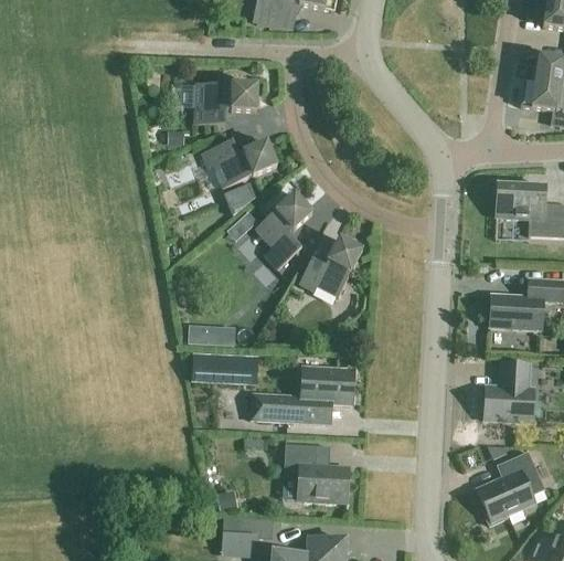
[(256,0),(255,10),(252,22),(293,30),(295,17),(302,6),(334,12),(336,0),(256,0)]
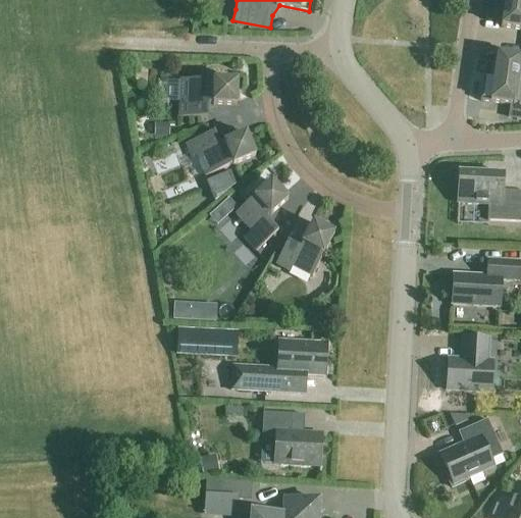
[(520,3),(505,1),(501,24),(520,28),(520,3)]
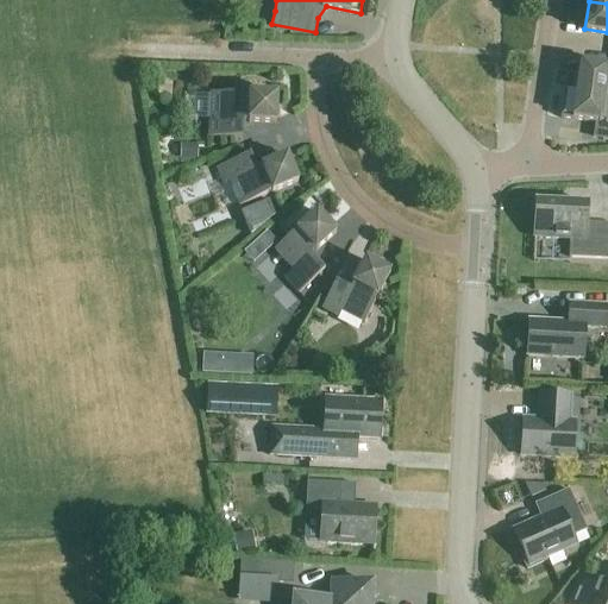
[(607,63),(581,60),(576,87),(576,88),(607,93),(607,63)]
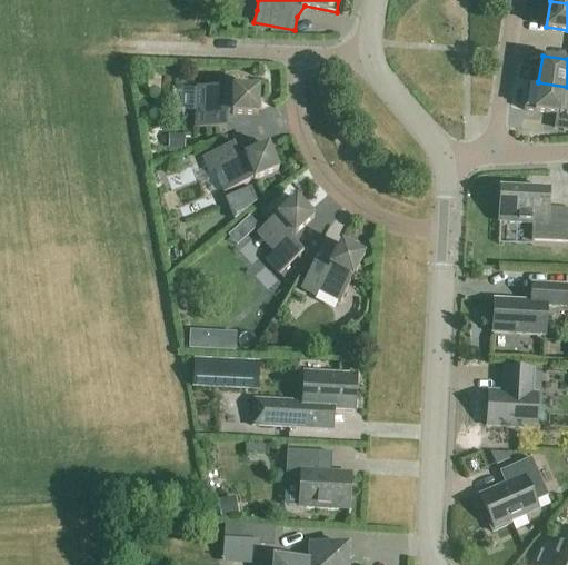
[(567,87),(538,82),(538,81),(528,80),(524,108),(565,114),(562,128),(567,128),(567,87)]
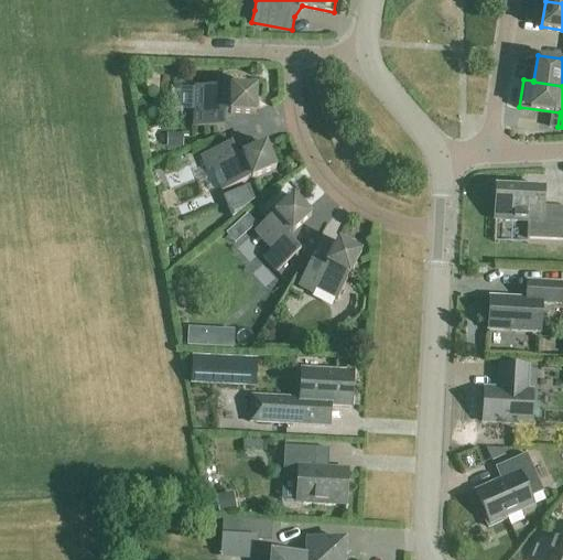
[(195,83),(194,108),(193,124),(225,125),(225,110),(256,111),(257,85),(195,83)]
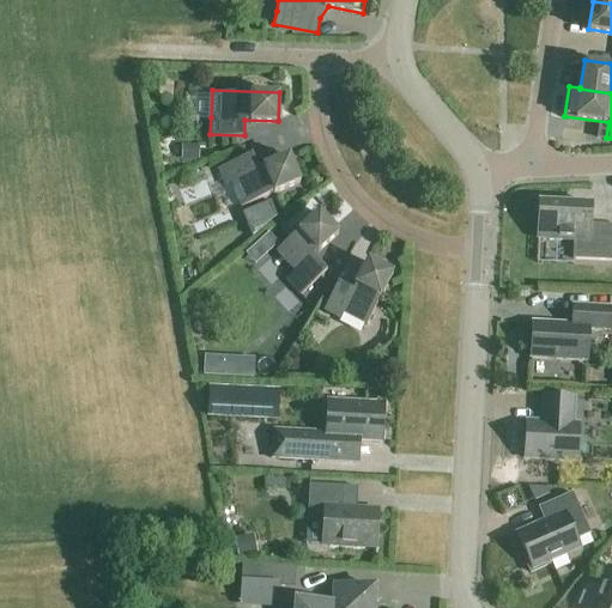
[(200,143),(182,141),(181,158),(199,158),(200,143)]
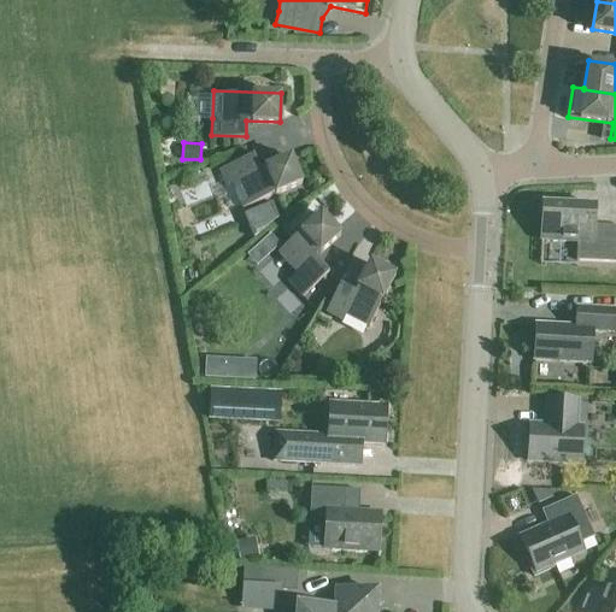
[(303,182),(291,154),(259,168),(253,153),(220,166),(226,183),(232,181),(242,206),(303,182)]
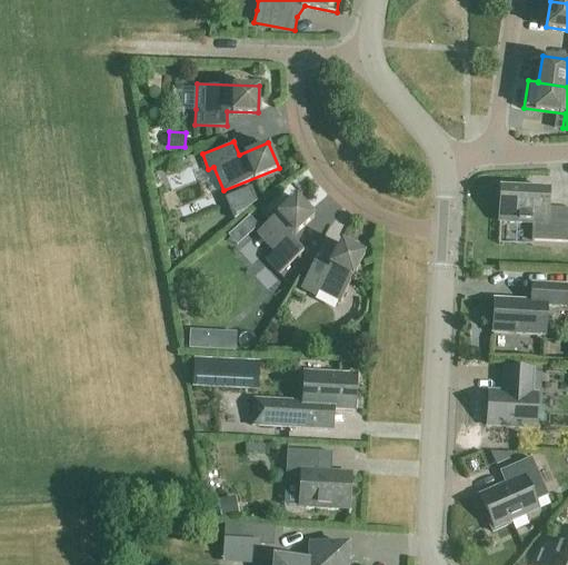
[(226,195),(235,217),(257,198),(251,184),(226,195)]
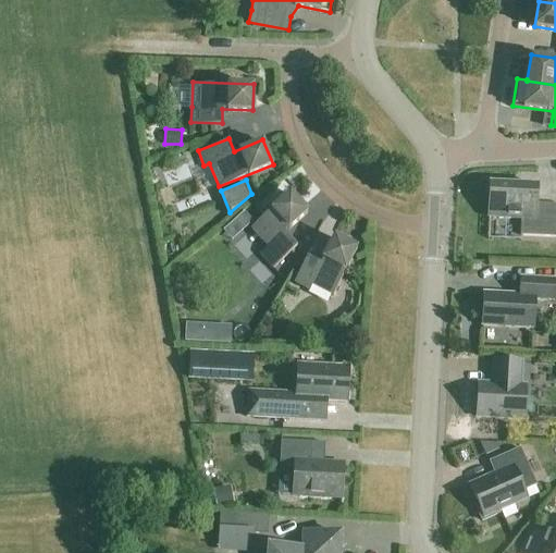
[(555,201),(536,200),(538,184),(490,182),(489,214),(522,216),(521,233),(555,234),(555,201)]
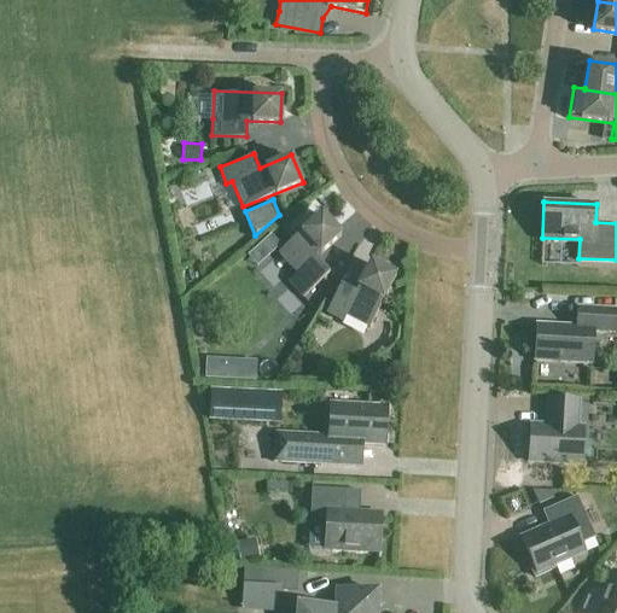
[(341,233),(321,212),(279,251),(297,272),(289,279),(303,295),(330,272),(315,256),(341,233)]
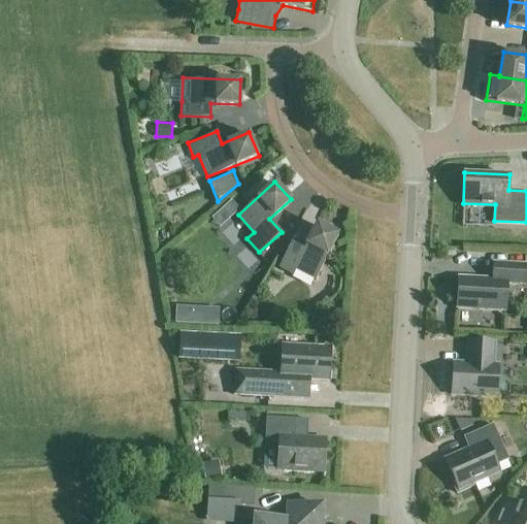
[(291,242),(278,265),(292,272),(295,267),(316,279),(338,234),(317,223),(303,249),(291,242)]
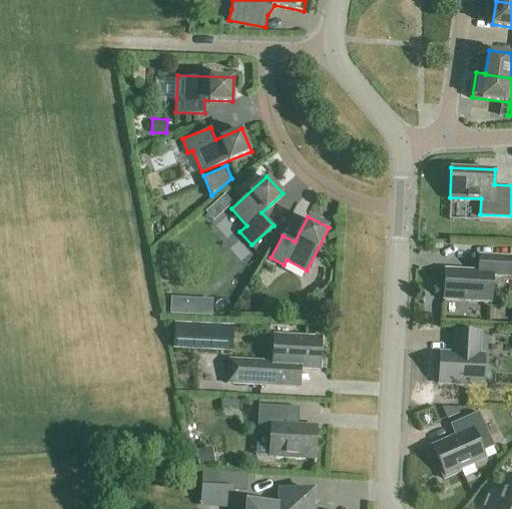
[(479,270),(446,268),(444,298),(491,300),(493,274),(510,275),(511,255),(480,253),(479,270)]
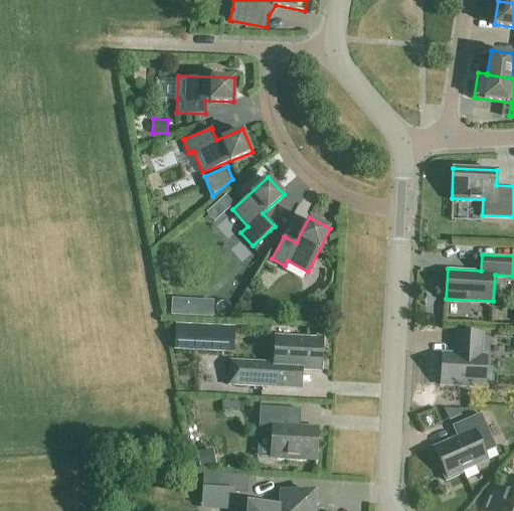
[(172,292),(171,309),(214,310),(215,294),(172,292)]
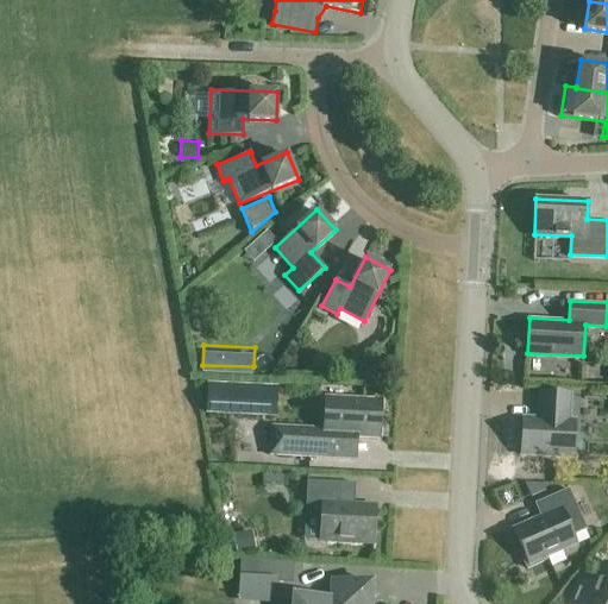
[(277,408),(277,377),(207,376),(207,406),(277,408)]
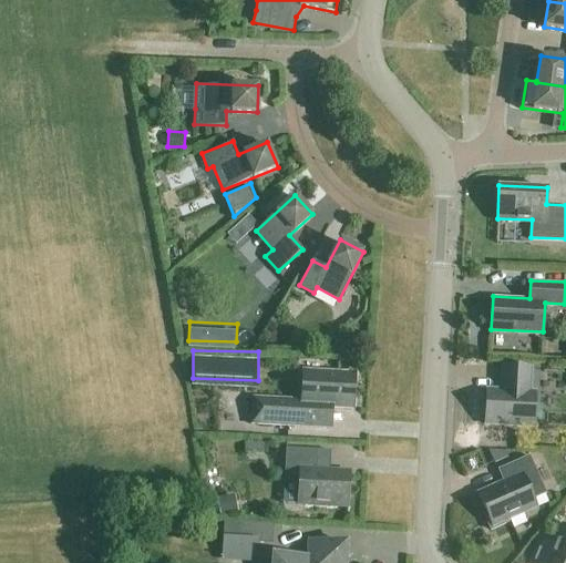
[(503,389),(487,388),(486,421),(533,423),(535,390),(530,390),(531,367),(504,365),(503,389)]
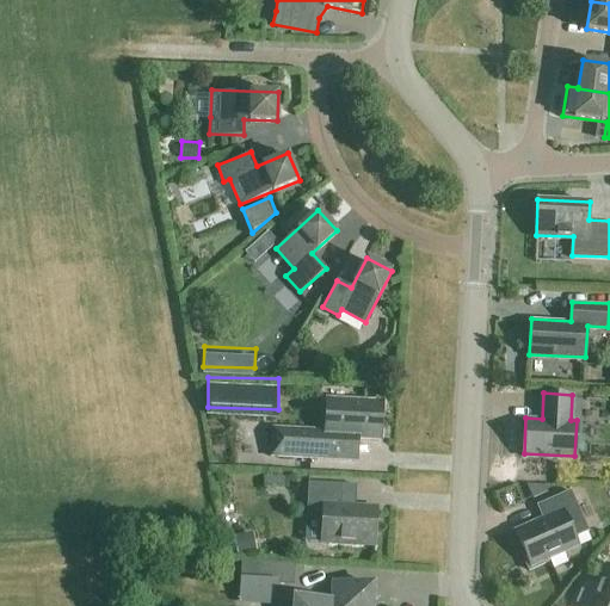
[(272,426),(271,455),(357,458),(358,437),(381,438),(383,400),(327,396),(325,428),(272,426)]
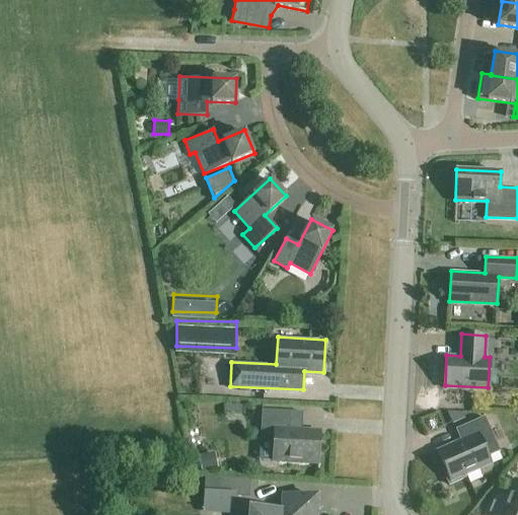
[(318,461),(320,429),(290,428),(291,410),(262,408),(261,439),(274,439),(273,459),(318,461)]
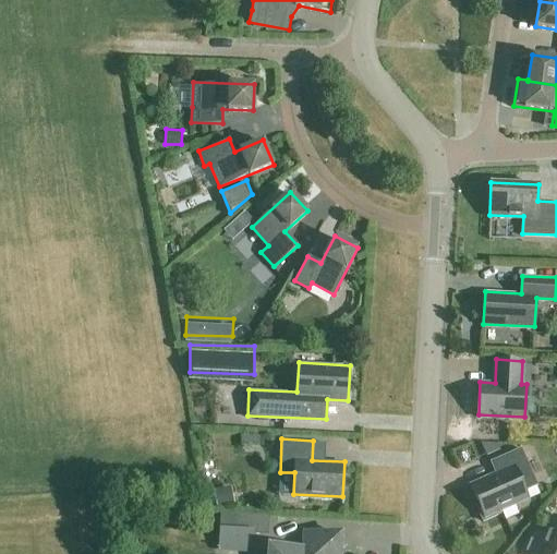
[(521,446),(491,460),(495,472),(471,483),(479,502),(475,503),(483,519),(499,512),(498,509),(528,496),(524,490),(537,484),(529,464),(535,460),(530,448),(523,450),(521,446)]
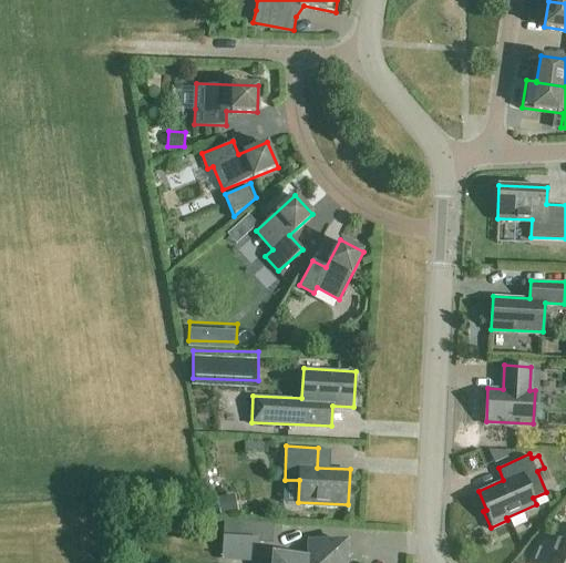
[(235,493),(217,497),(220,513),(238,510),(235,493)]
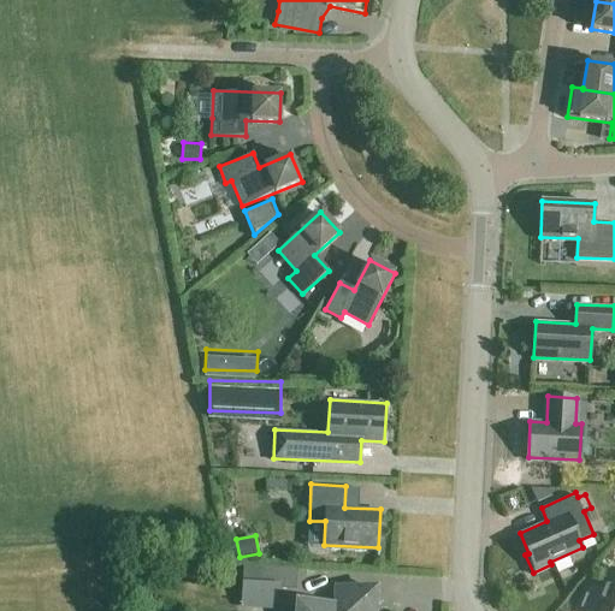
[(296,588),(297,565),(247,563),(244,606),(278,607),(279,587),(296,588)]
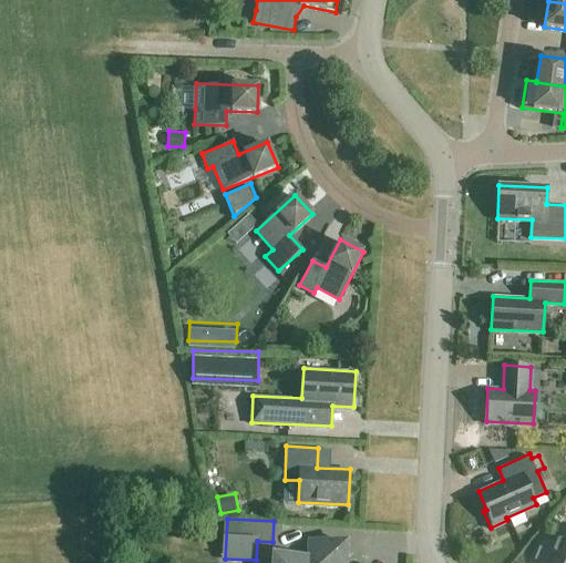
[(565,525),(563,524),(546,562),(565,562),(565,525)]
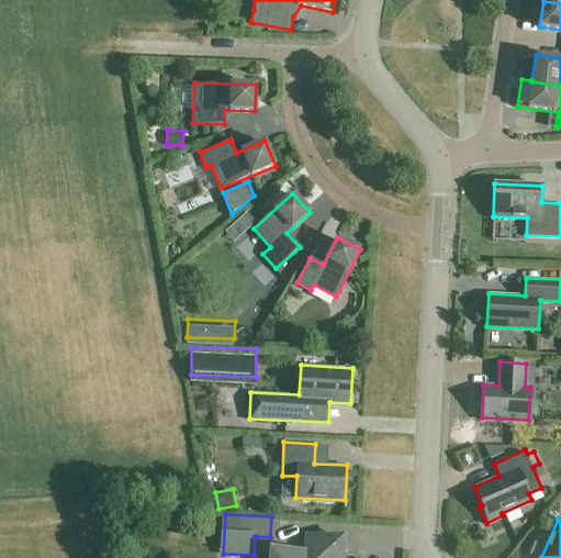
[(341,557),(343,545),(339,545),(340,536),(307,534),(306,551),(271,549),(270,557),(341,557)]
